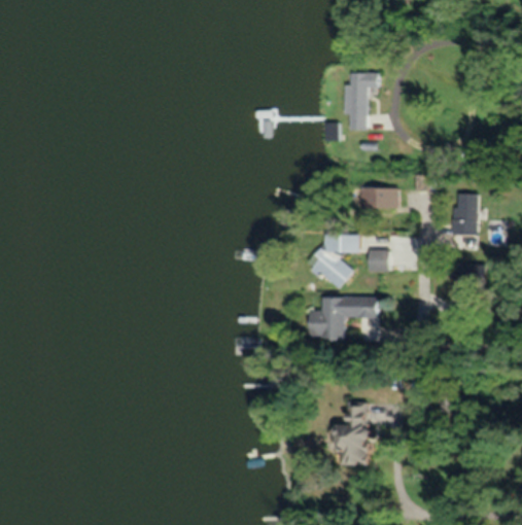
[(367,89),(379,89),(379,73),(350,73),(350,130),(367,130),(367,89)]
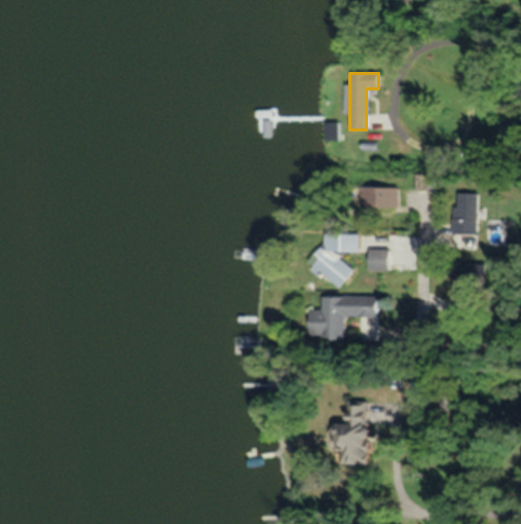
[(397,208),(397,188),(359,188),(359,208),(397,208)]
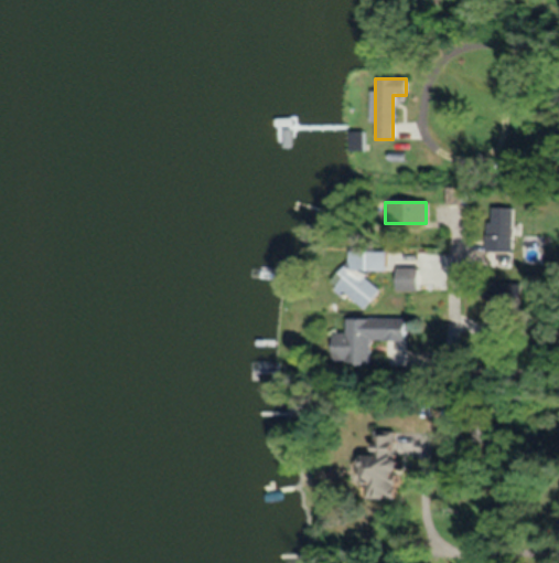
[(511,209),(486,209),(486,252),(511,253),(511,209)]
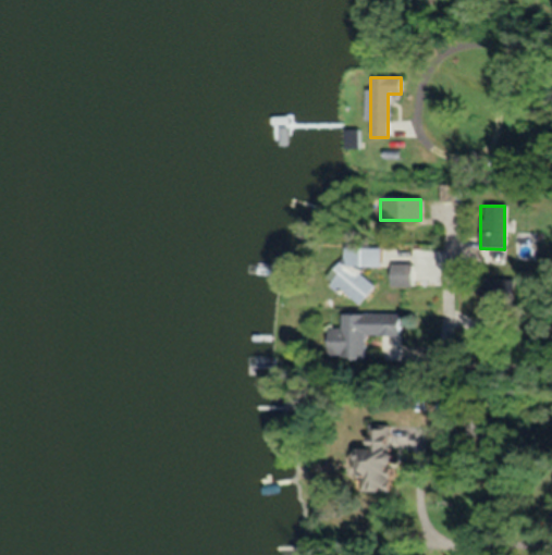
[(380,268),(379,248),(342,249),(342,266),(330,266),(331,298),(370,297),(370,279),(358,279),(358,268),(380,268)]
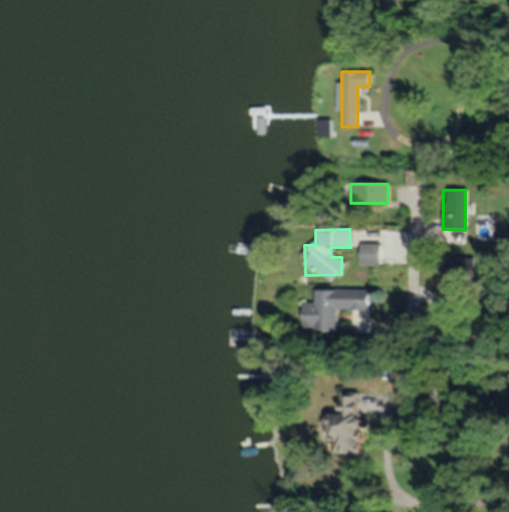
[(361,266),(382,266),(382,244),(361,244),(361,266)]
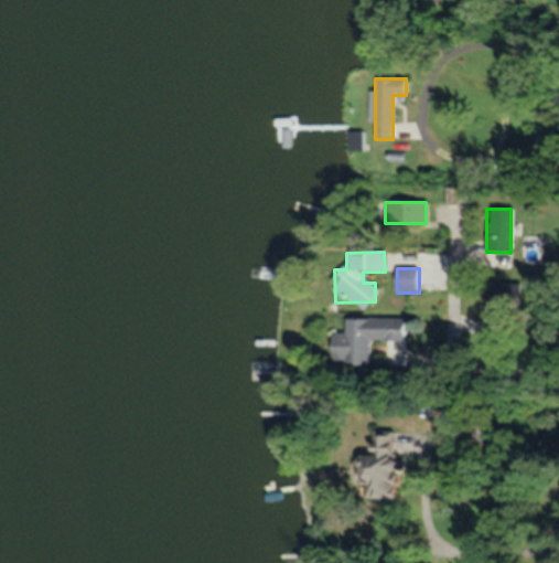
[(488,332),(516,332),(517,285),(490,285),(488,332)]
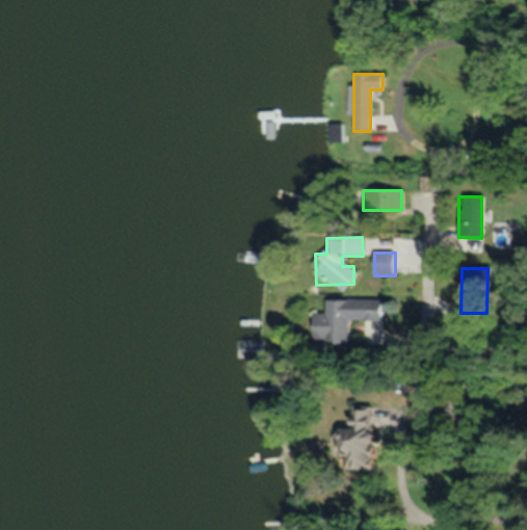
[(348,321),(384,321),(384,300),(324,299),(324,314),(314,314),(314,343),(348,343),(348,321)]
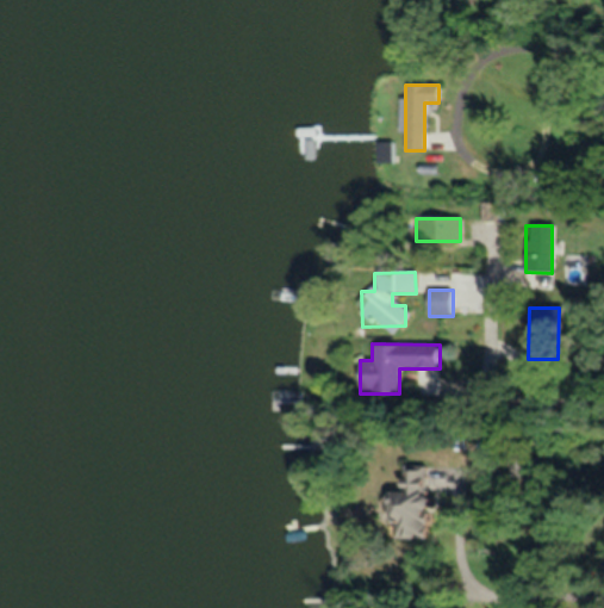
[(398,494),(397,539),(430,539),(431,467),(404,467),(404,494),(398,494)]
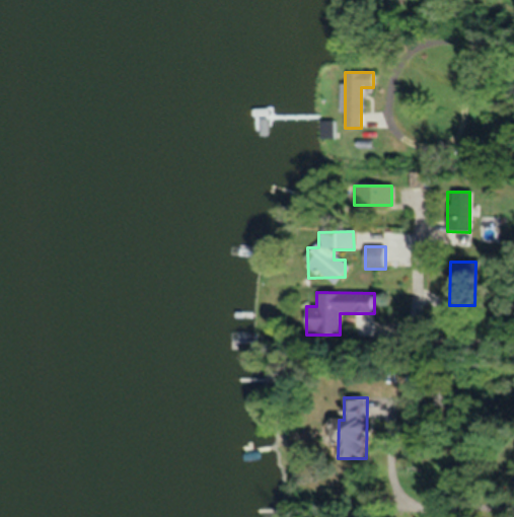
All buildings are outlined.
